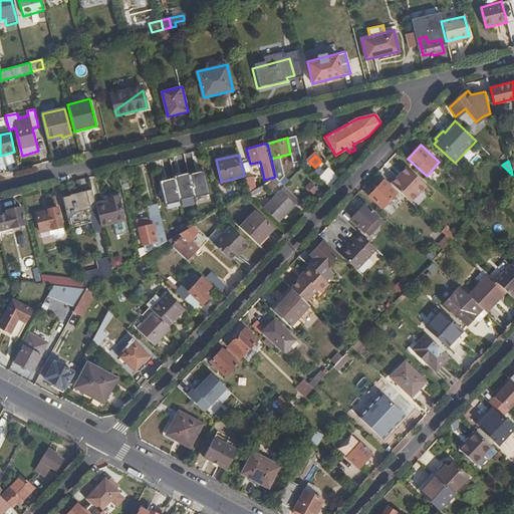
[(193,182),(189,165),(176,169),(179,185),(193,182)]
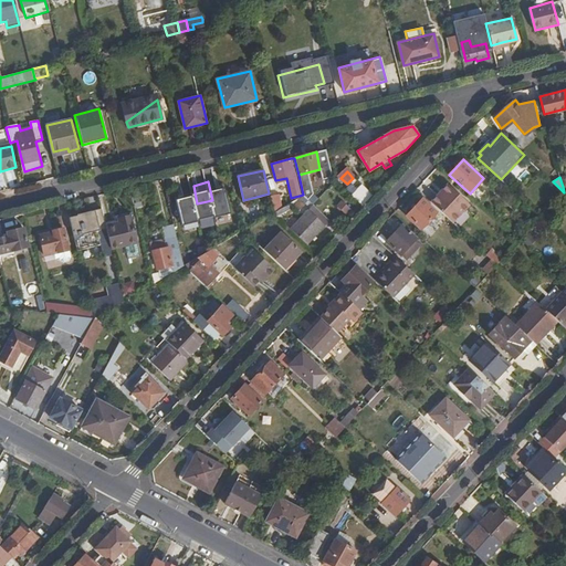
[(449,182),(431,201),(453,222),(471,203),(449,182)]
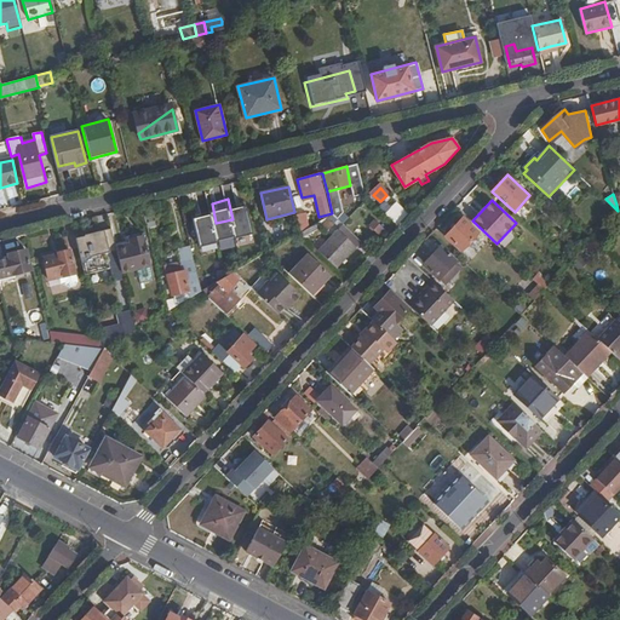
[(384,213),(396,224),(408,212),(396,201),(384,213)]
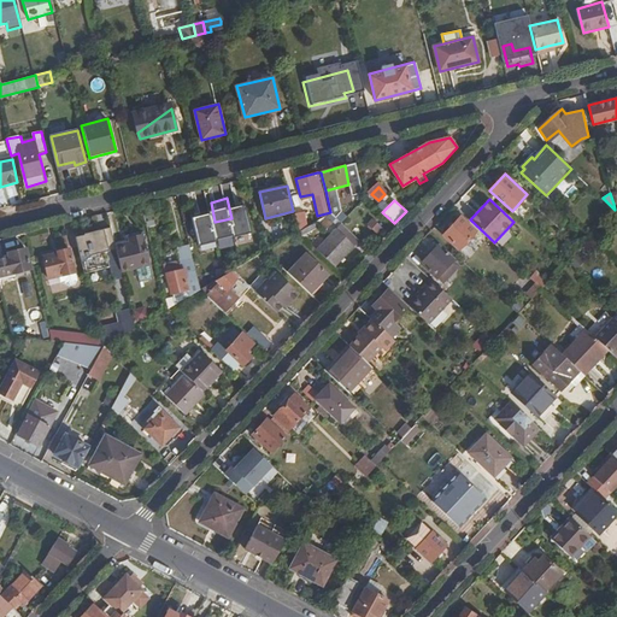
[(294,215),(298,231),(305,228),(301,212),(294,215)]
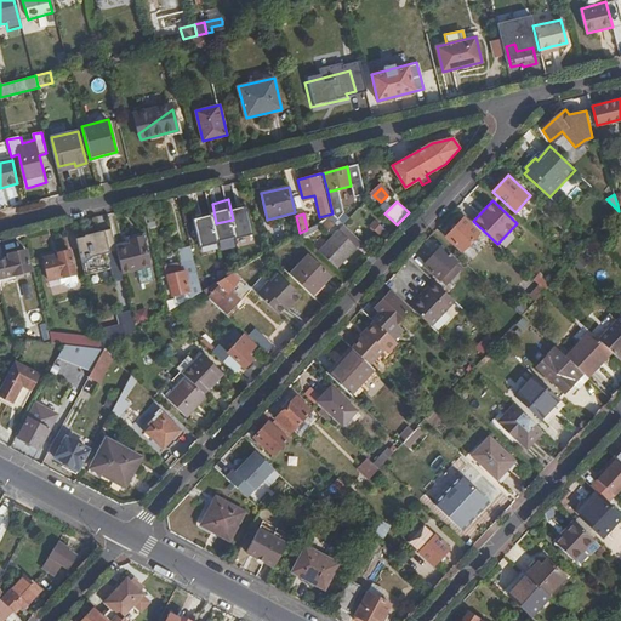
[(262,233),(258,216),(250,217),(251,221),(245,222),(248,235),(262,233)]
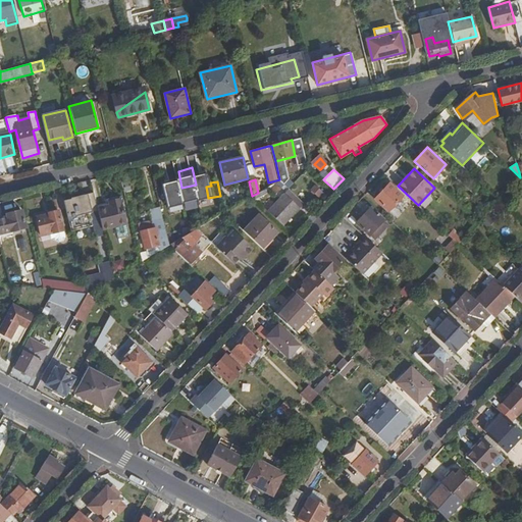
[(403,196),(389,184),(375,199),(388,211),(403,196)]
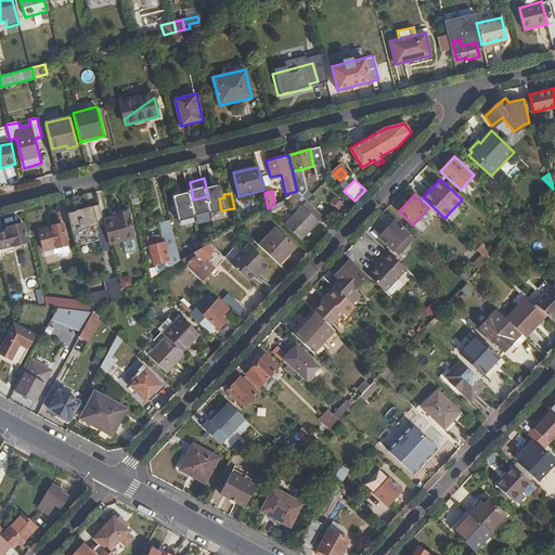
[(343,205),(334,196),(331,202),(339,209),(343,205)]
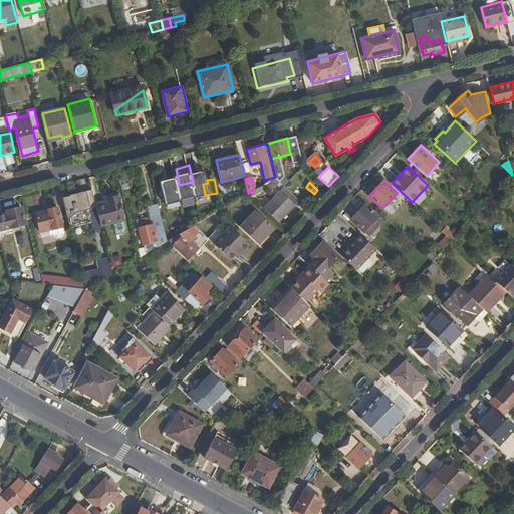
[(432,189),(428,185),(412,202),(417,206),(432,189)]
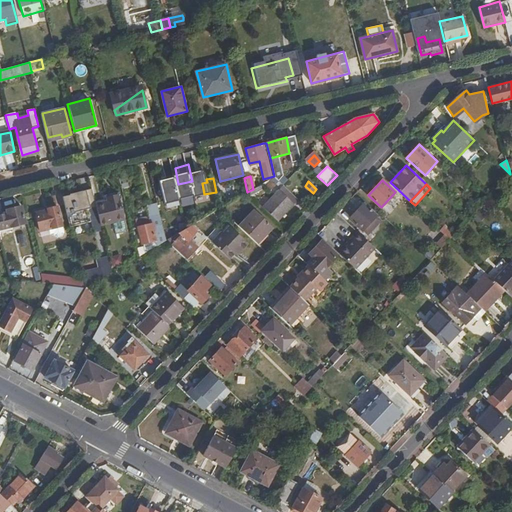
[(94,200),(91,188),(69,193),(69,196),(63,198),(69,224),(90,218),(87,209),(96,206),(95,204),(94,200)]
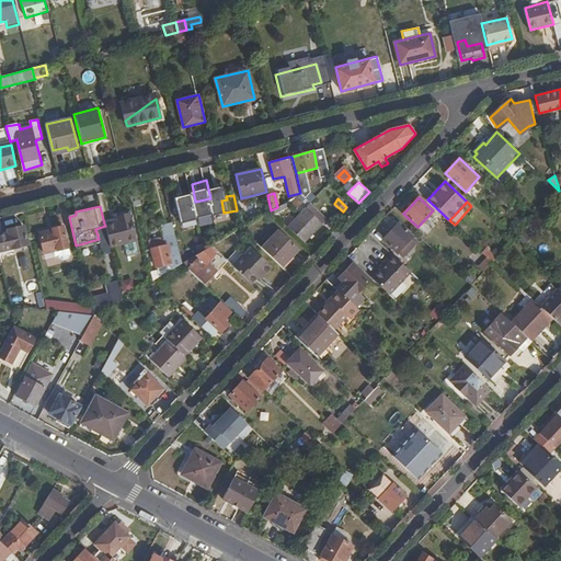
[(306,207),(287,226),(305,242),(322,222),(306,207)]
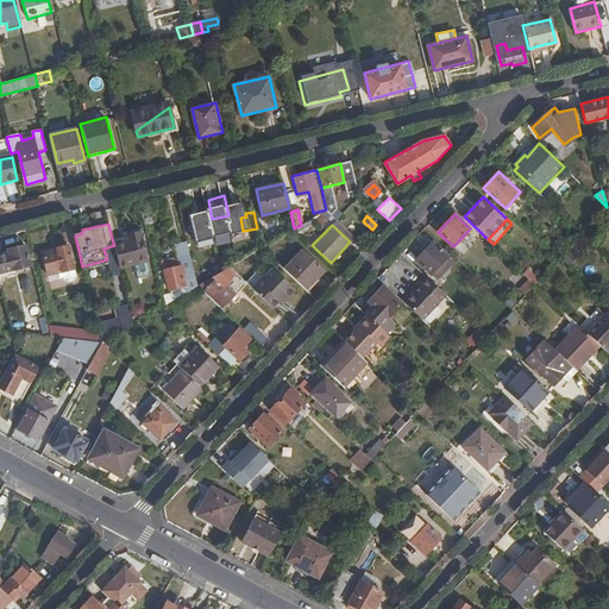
[(127,239),(113,243),(114,245),(119,268),(146,261),(148,261),(140,231),(126,234),(127,239)]
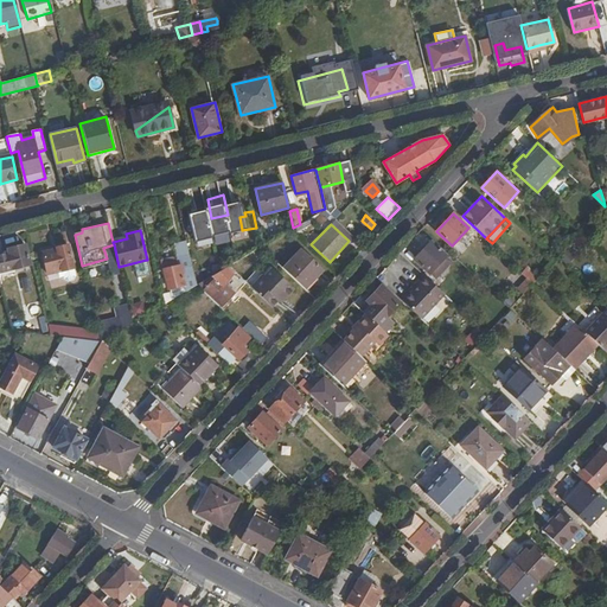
[(209,255),(203,234),(192,236),(198,257),(209,255)]
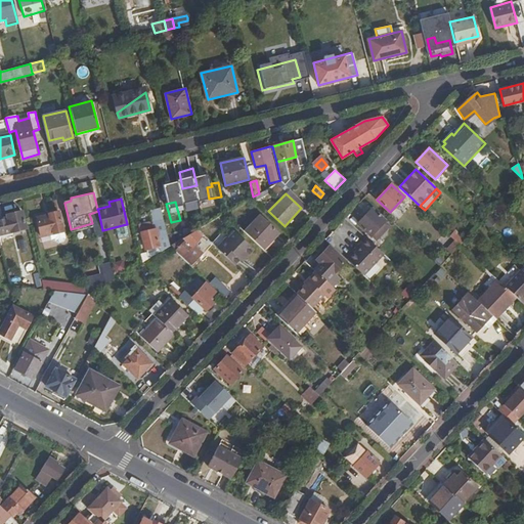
[(147,253),(140,254),(142,262),(170,246),(161,207),(149,209),(153,220),(155,228),(141,231),(145,250),(146,250),(147,253)]
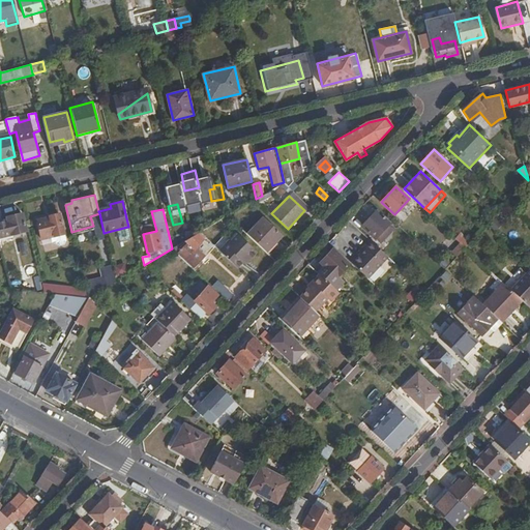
[(355,213),(350,219),(363,232),(364,230),(375,239),(390,223),(377,210),(369,218),(372,222),(369,226),(355,213)]
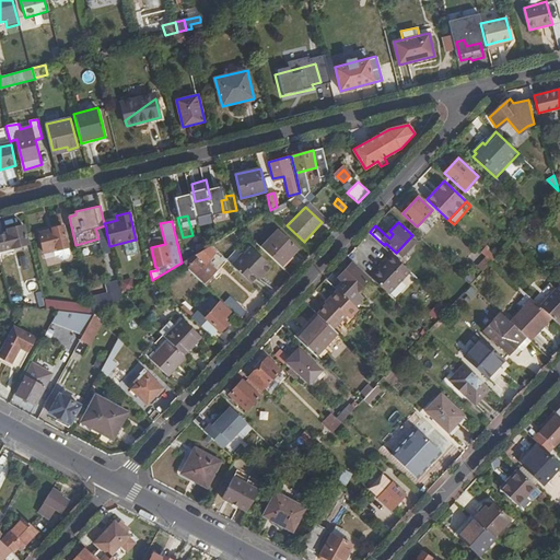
[(39,232),(44,253),(69,247),(62,225),(50,228),(50,230),(39,232)]
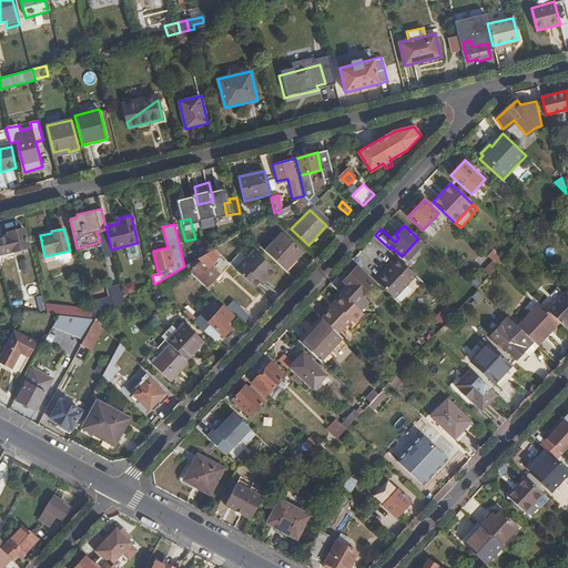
[(8,237),(0,239),(0,255),(29,249),(24,230),(7,234),(8,237)]
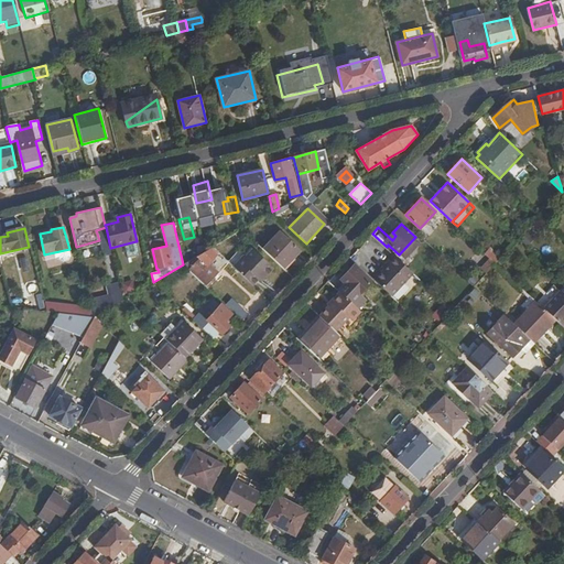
[(280,230),(262,249),(283,268),(301,249),(280,230)]
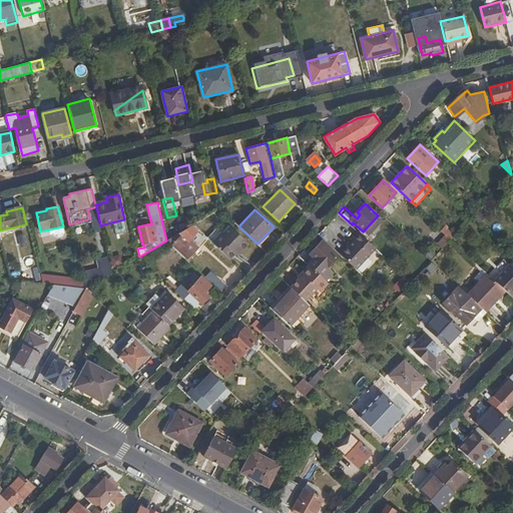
[(136,218),(138,226),(151,223),(149,215),(136,218)]
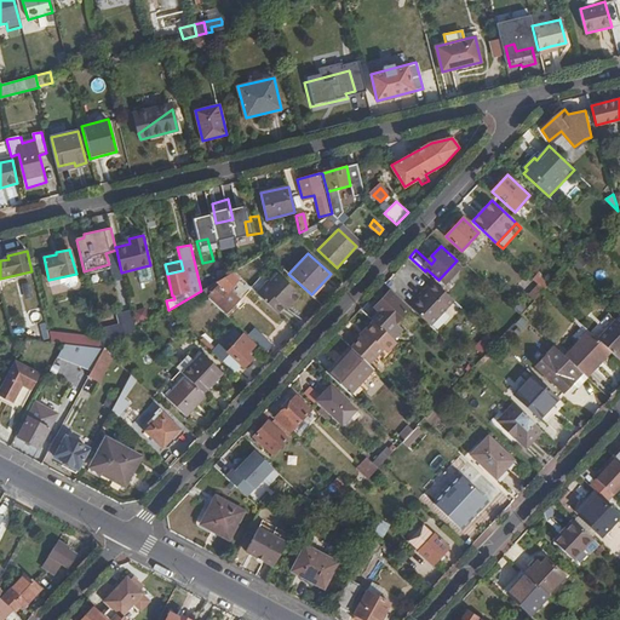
[(457,260),(438,280),(445,285),(463,267),(457,260)]
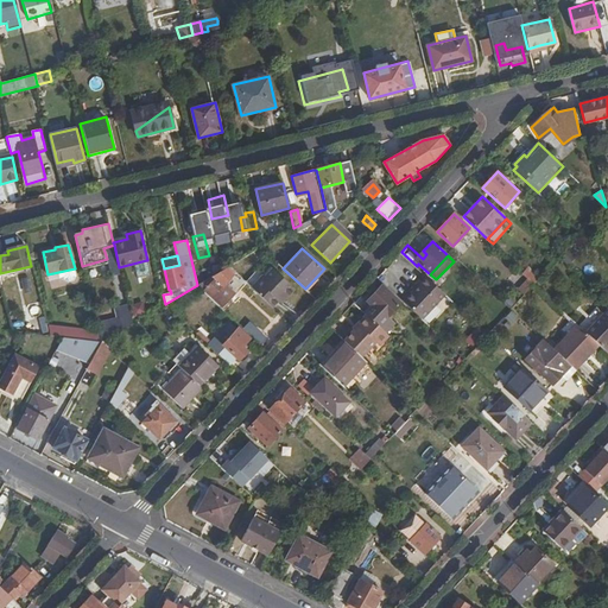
[(146,260),(133,264),(137,277),(150,273),(146,260)]
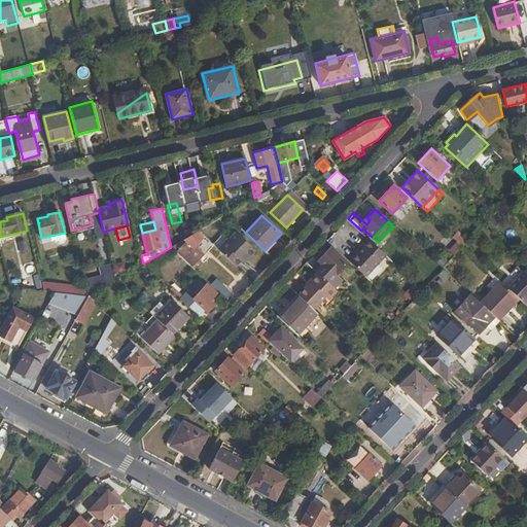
[(199,231),(171,247),(191,267),(203,253),(196,246),(203,238),(205,240),(207,238),(199,231)]
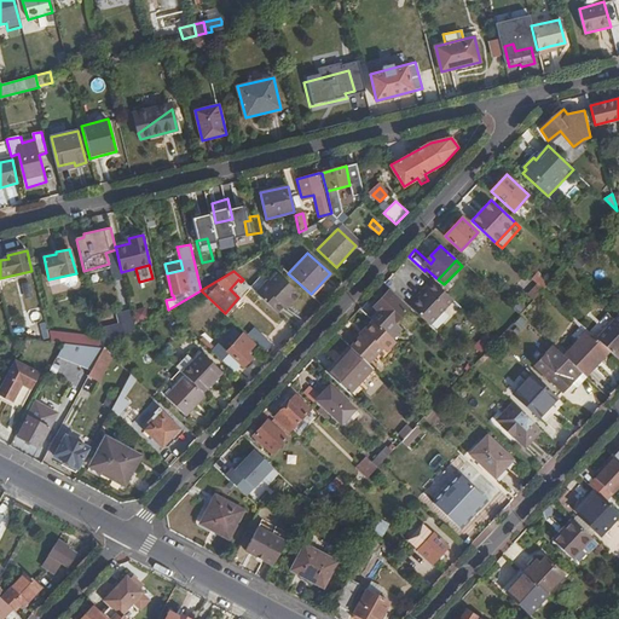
[(275,271),(267,278),(270,281),(277,272),(275,271)]
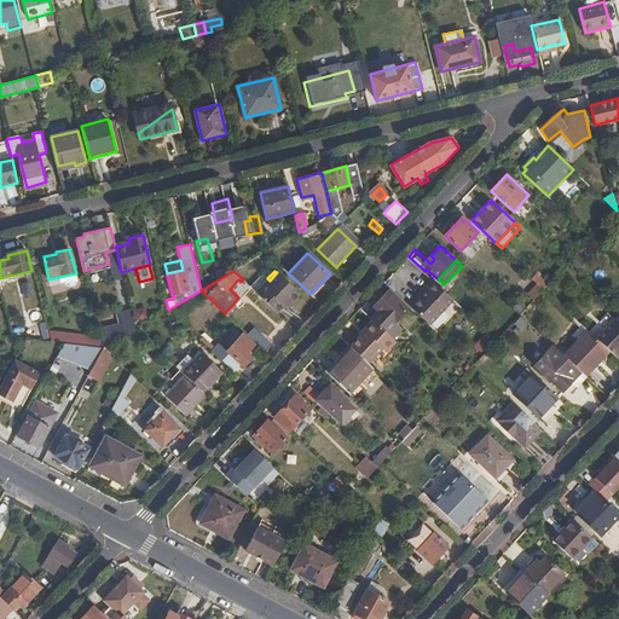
[(538,271),(533,277),(539,283),(544,289),(550,283),(538,271)]
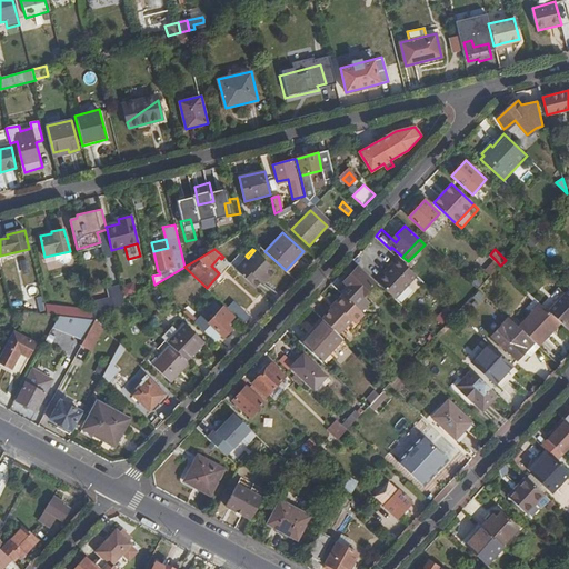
[(246,256),(235,268),(255,287),(260,280),(261,281),(268,273),(270,276),(276,270),(255,250),(248,258),(246,256)]
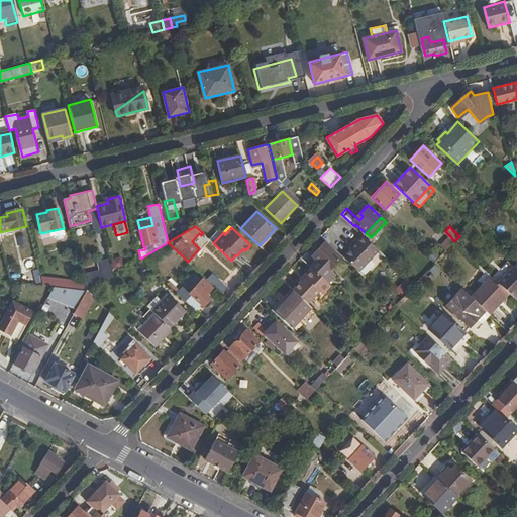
[(64,228),(40,233),(41,238),(53,235),(53,237),(57,240),(63,238),(65,234),(64,228)]
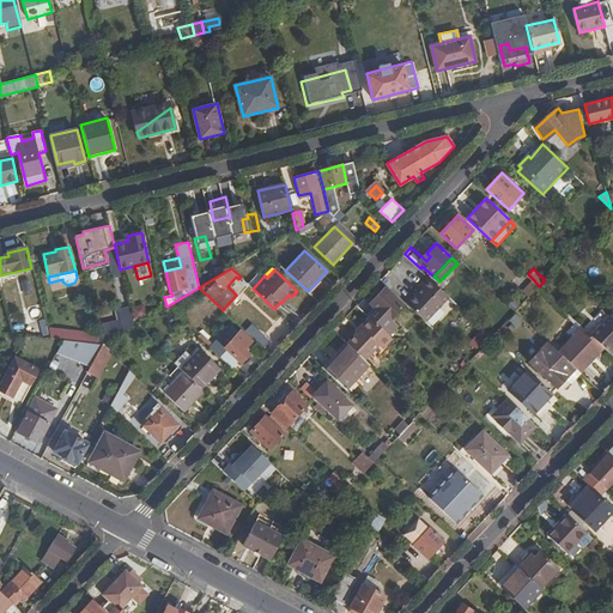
[(407,304),(425,321),(449,296),(429,277),(423,284),(424,285),(407,304)]
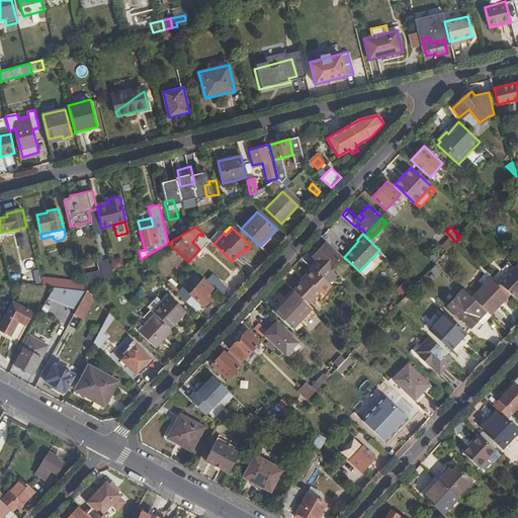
[(442,247),(446,251),(455,242),(451,237),(442,247)]
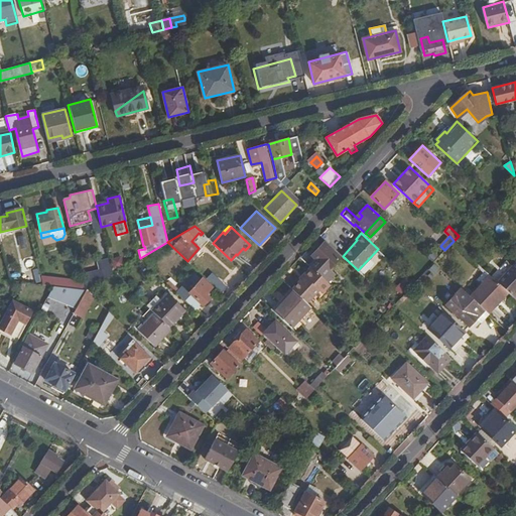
[(341,256),(325,241),(311,256),(315,259),(310,266),(311,267),(327,282),(336,272),(331,267),(341,256)]
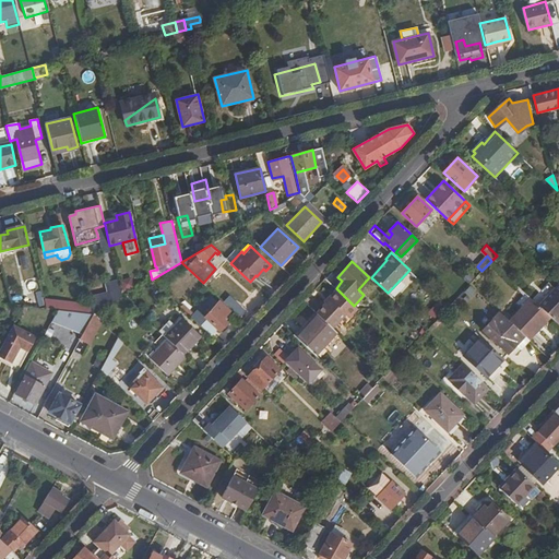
[(263,269),(257,276),(259,278),(265,271),(263,269)]
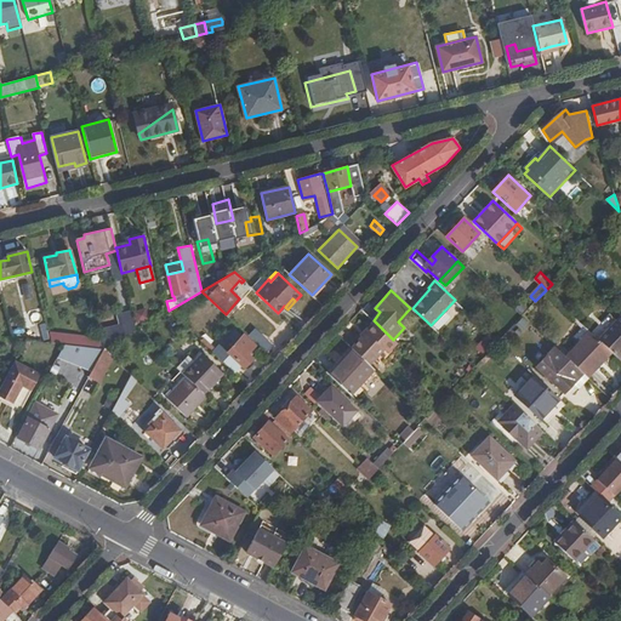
[(146,308),(134,312),(137,324),(149,319),(146,308)]
